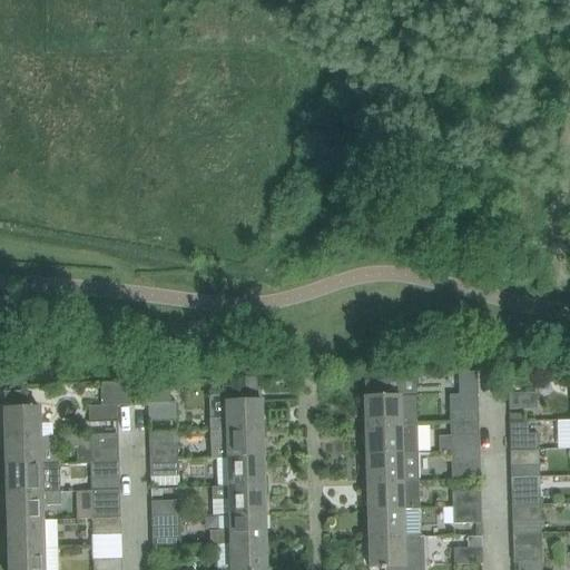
[(118,422),(117,406),(130,405),(130,382),(101,383),(102,406),(89,406),(89,422),(90,435),(118,434),(118,422)]
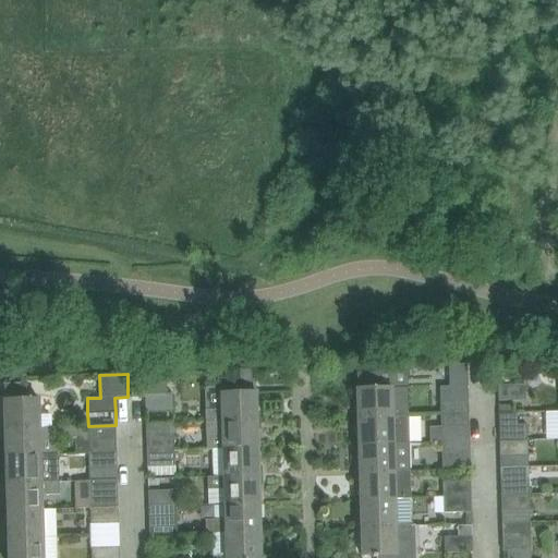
[(167,395),(166,374),(131,375),(132,397),(146,396),(146,412),(173,411),(172,395),(167,395)]
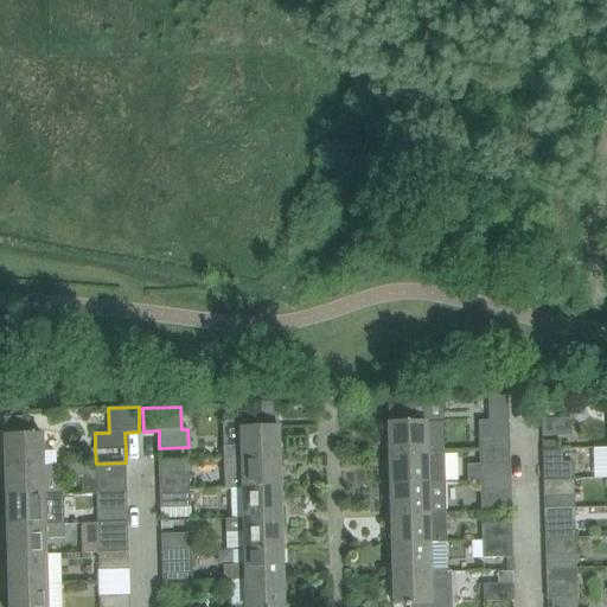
[(443,452),(442,422),(413,423),(411,407),(390,407),(390,423),(388,423),(389,454),(428,453),(443,452)]
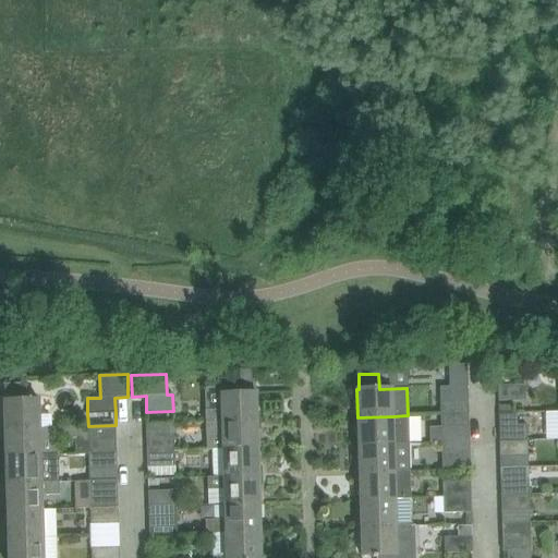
[(525,384),(497,385),(498,401),(525,400),(525,384)]
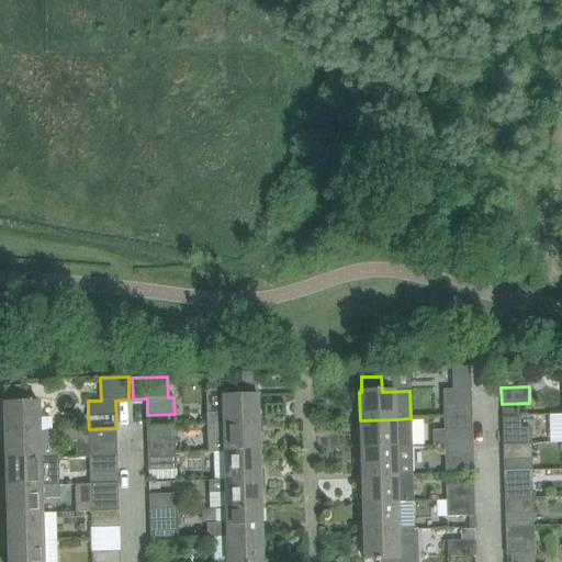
[(6,431),(41,430),(41,402),(26,403),(26,388),(6,388),(7,403),(4,403),(6,431)]
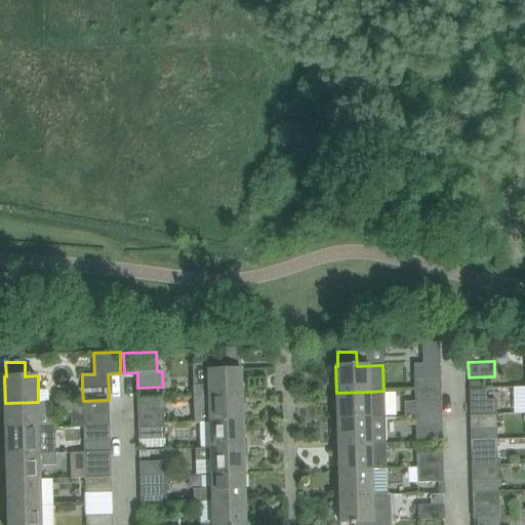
[(440,378),(439,363),(413,364),(414,391),(440,390),(440,378)]
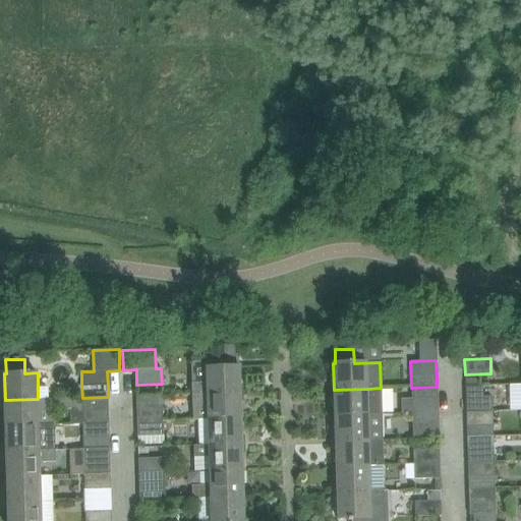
[(240,393),(239,366),(207,367),(208,384),(191,384),(192,395),(240,393)]
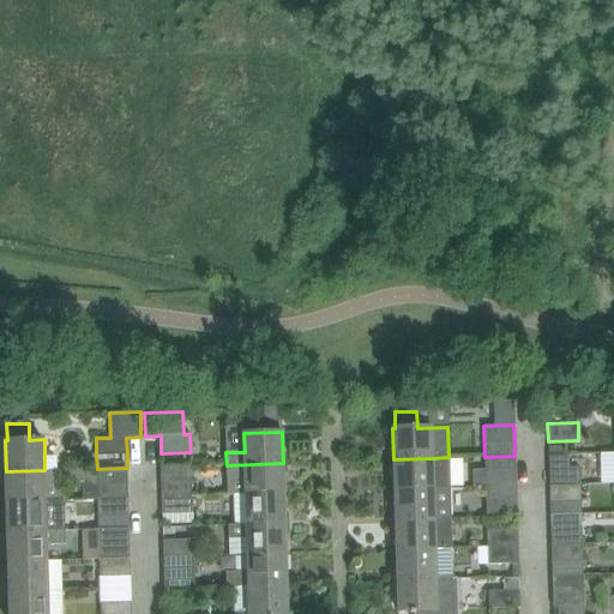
[(450,487),(449,457),(433,458),(393,459),(395,489),(450,487)]
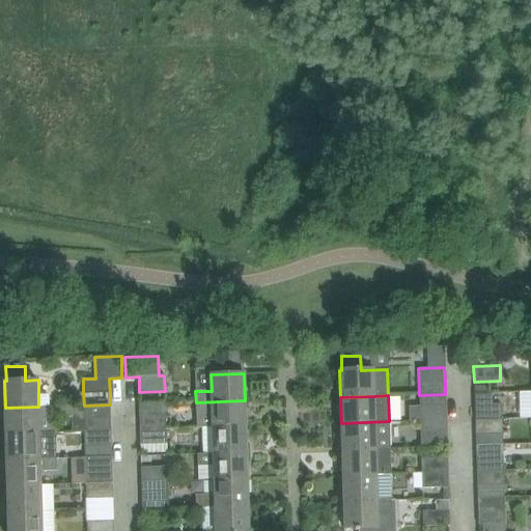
[(246,426),(245,400),(196,402),(196,413),(212,413),(213,427),(246,426)]
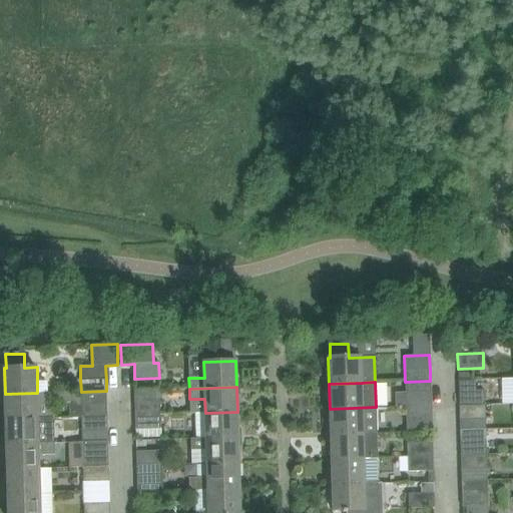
[(483,390),(459,391),(459,405),(484,404),(483,390)]
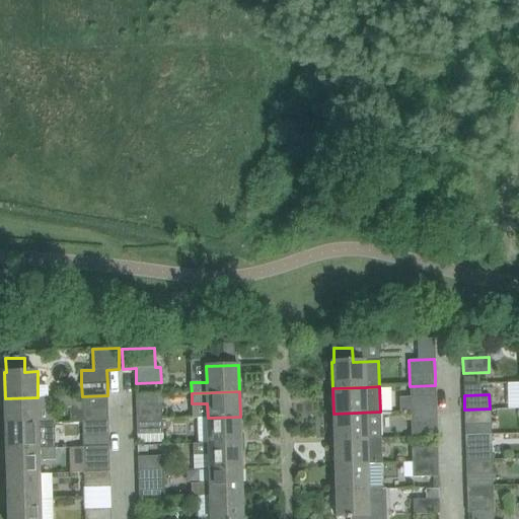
[(83,422),(108,421),(107,395),(82,396),(83,422)]
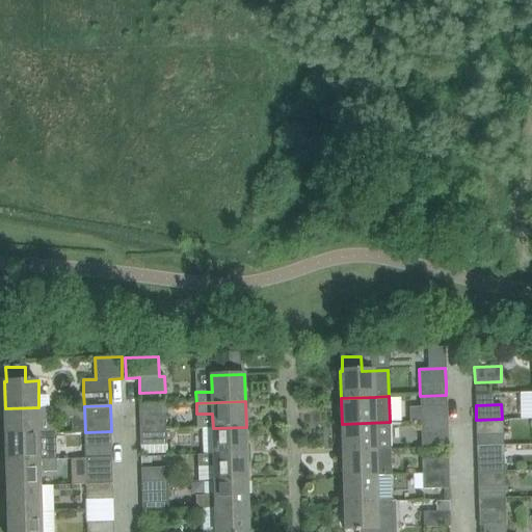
[(40,433),(38,407),(5,408),(6,434),(40,433)]
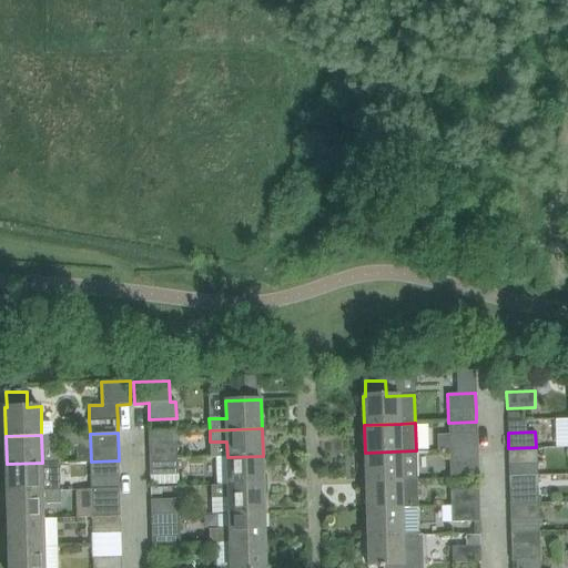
[(477,449),(477,435),(448,436),(449,450),(477,449)]
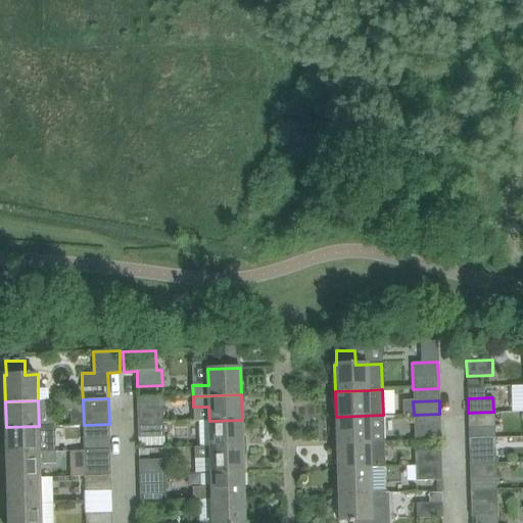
[(164,422),(163,408),(138,409),(138,423),(164,422)]
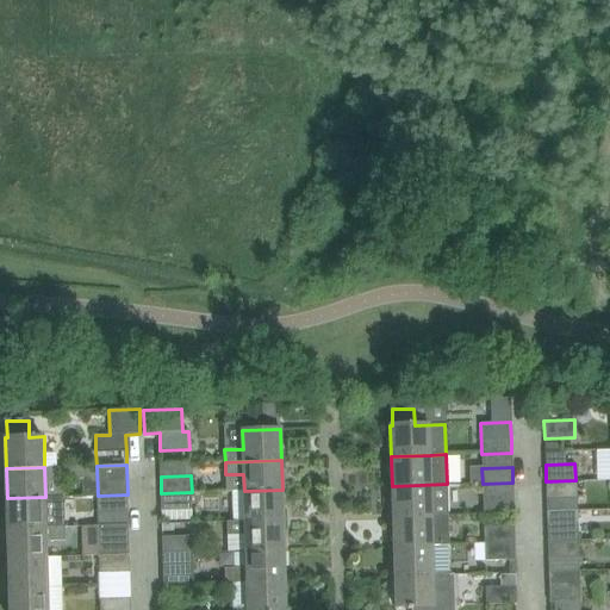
[(577,511),(576,480),(546,481),(547,511),(548,511),(577,511)]
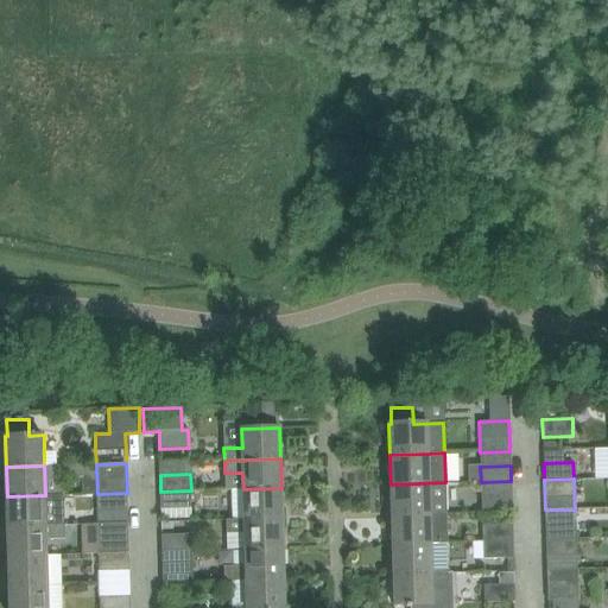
[(512,511),(511,481),(481,482),(481,499),(492,499),(492,512),(512,511)]
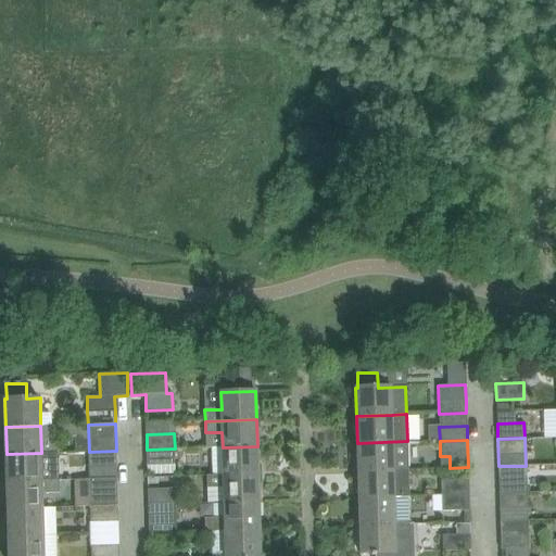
[(408,469),(407,441),(357,443),(358,470),(408,469)]
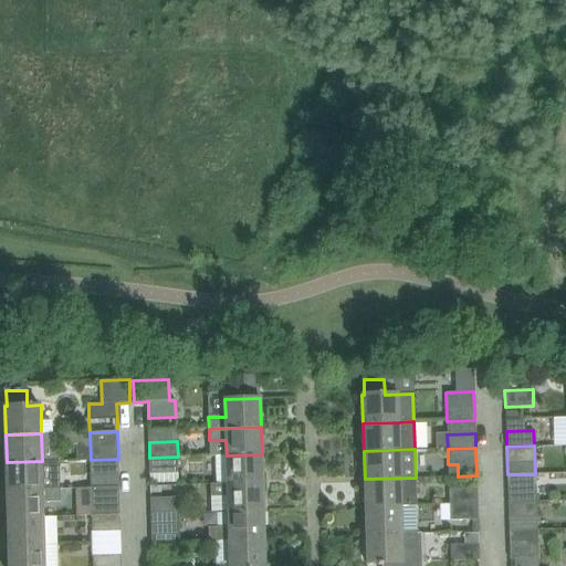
[(263,483),(262,454),(227,456),(216,456),(216,483),(216,484),(263,483)]
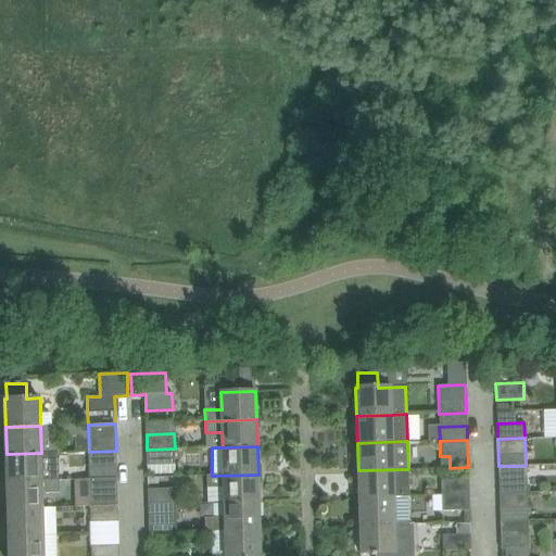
[(175,465),(175,449),(147,450),(147,466),(175,465)]
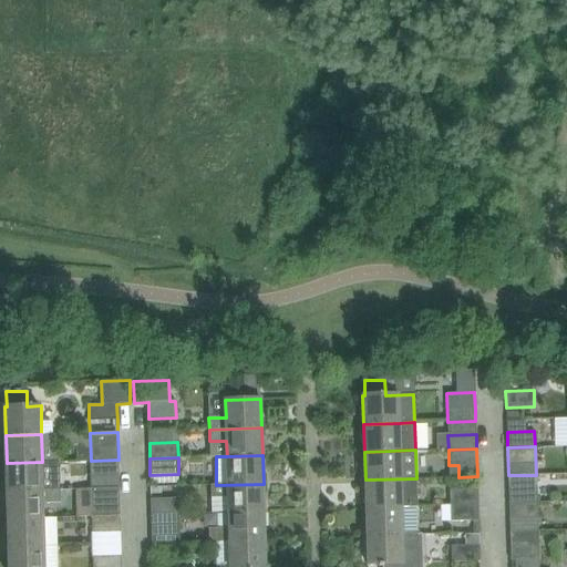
[(119,476),(119,460),(91,461),(91,477),(119,476)]
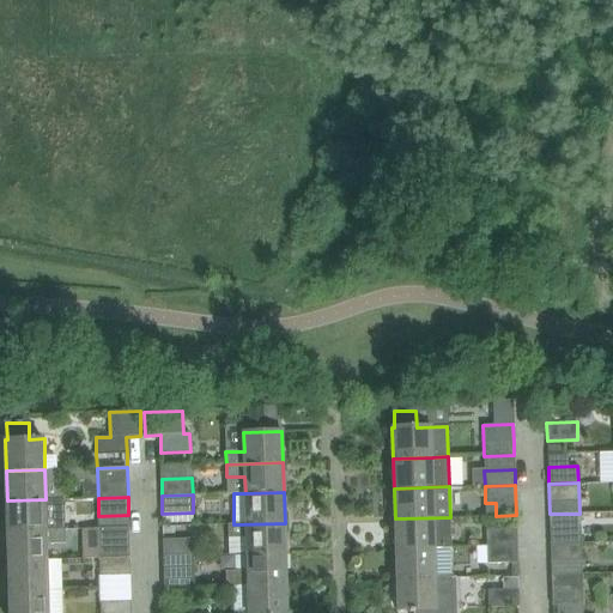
[(46,499),(7,501),(7,532),(56,529),(55,499),(46,499)]
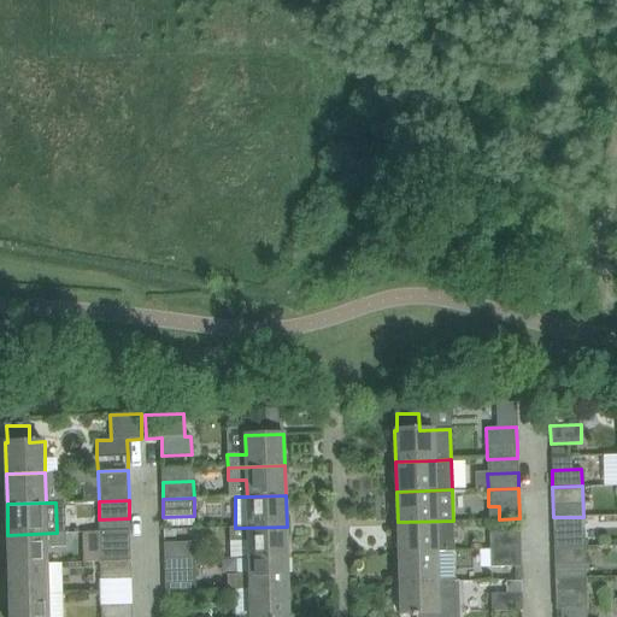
[(585,546),(583,530),(583,517),(553,517),(554,547),(585,546)]
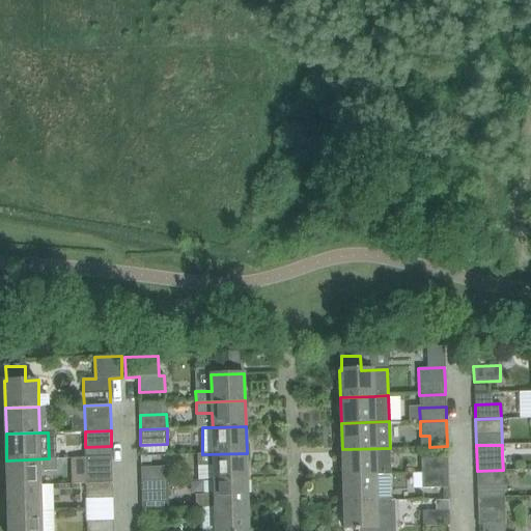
[(390,473),(390,448),(342,449),(343,475),(390,473)]
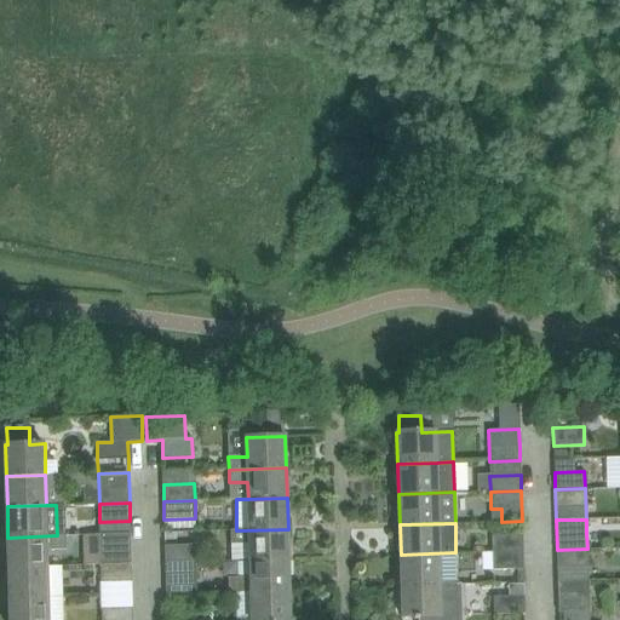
[(290,560),(288,529),(236,530),(236,529),(230,530),(230,545),(250,545),(251,560),(251,561),(290,560)]
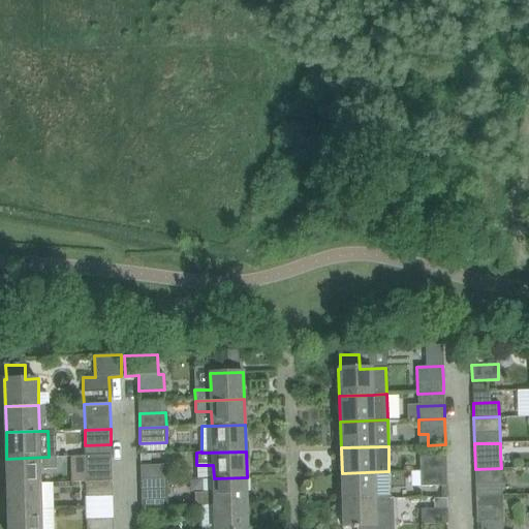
[(86,481),(112,481),(111,456),(94,456),(85,456),(86,481)]
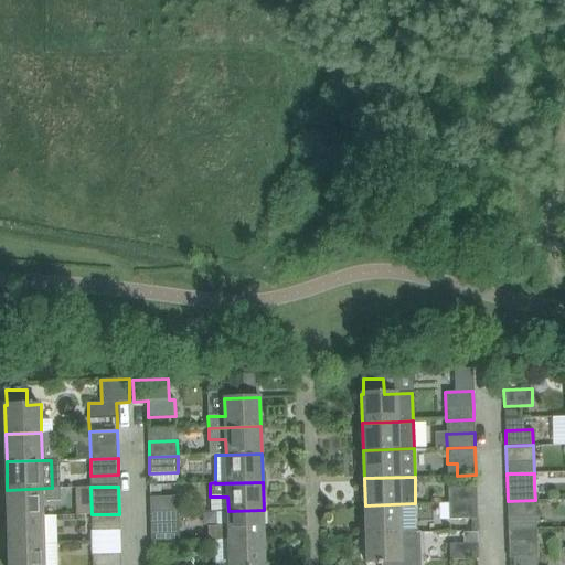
[(60,500),(60,488),(52,488),(7,490),(8,518),(43,516),(43,501),(60,500)]
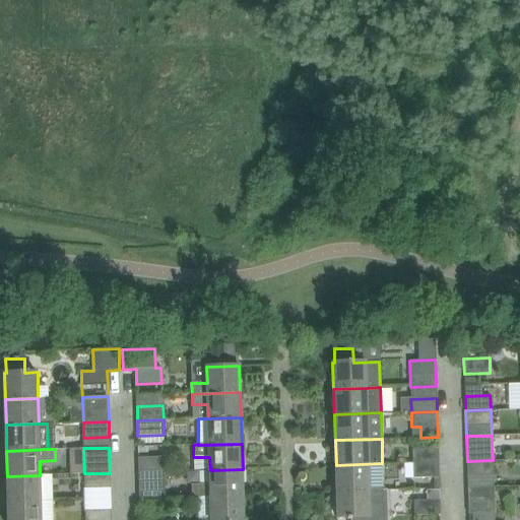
[(438,462),(438,449),(412,449),(412,463),(438,462)]
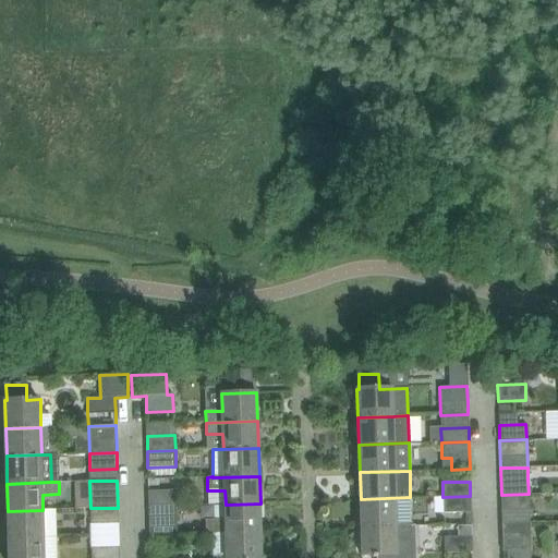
[(177,490),(148,492),(149,507),(177,506),(177,490)]
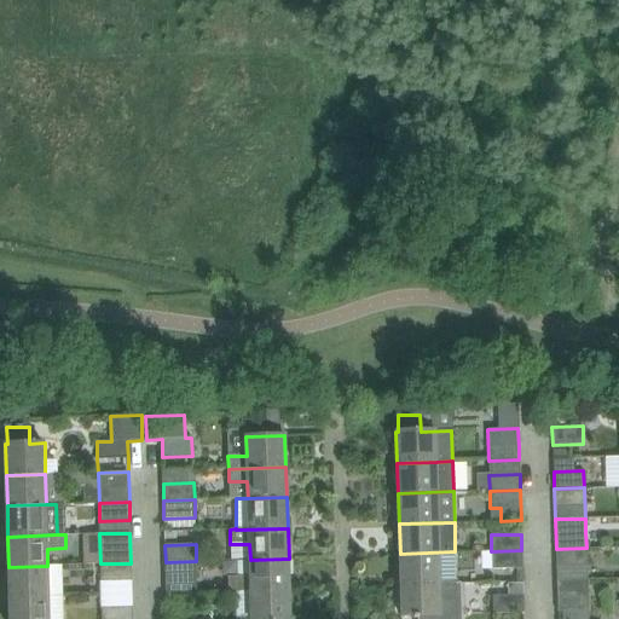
[(586,563),(586,548),(556,549),(556,565),(586,563)]
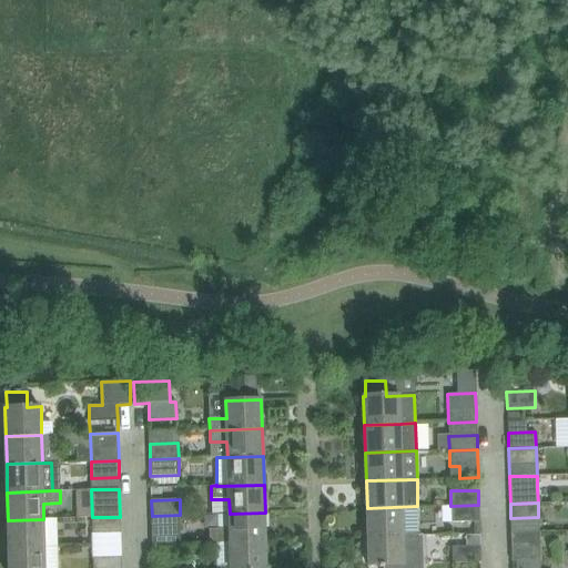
[(478,505),(450,506),(450,523),(479,523),(478,505)]
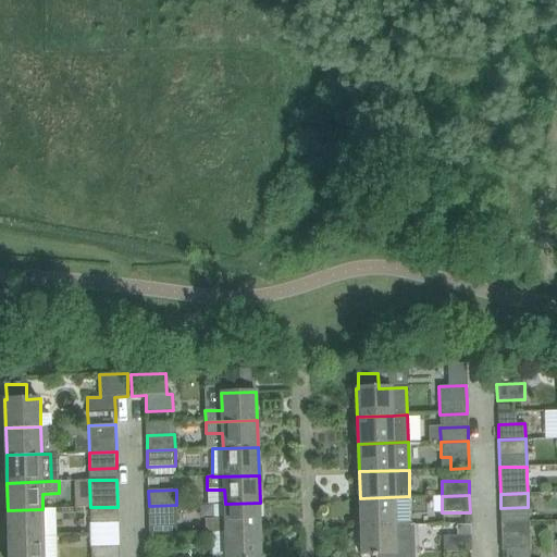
[(410,524),(409,496),(360,498),(361,525),(406,523),(406,525),(410,524)]
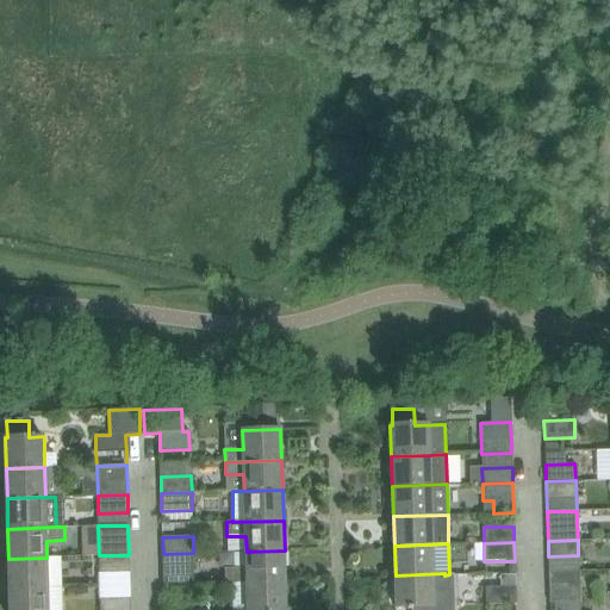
[(286,580),(285,551),(247,552),(247,568),(224,568),(224,582),(248,582),(286,580)]
